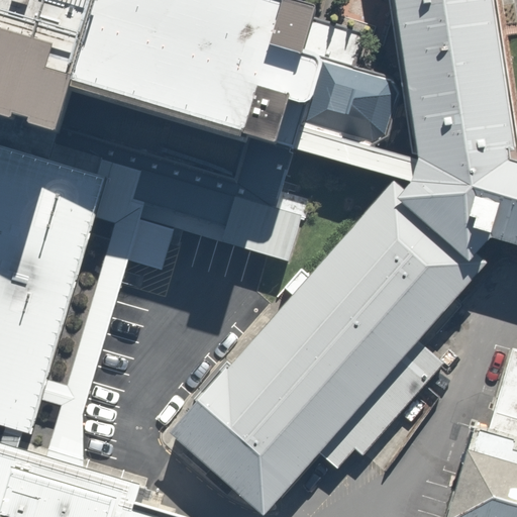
[(410,182),(417,160),(371,147),(389,136),(399,93),(392,78),(357,68),(366,38),(321,25),(311,22),(314,10),(289,3),(290,0),(0,0),(0,147),(48,163),(71,88),(297,149),(410,182)]
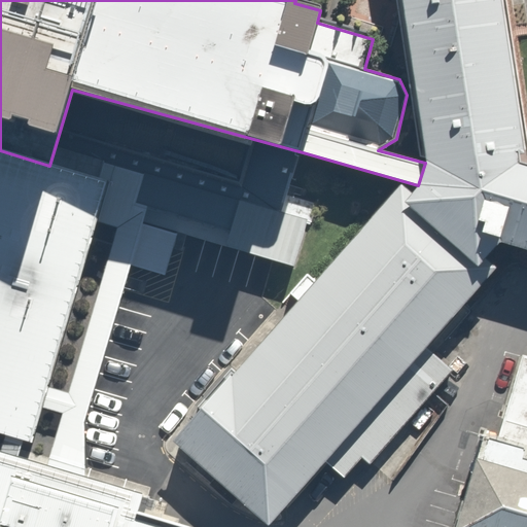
[(501,242),(526,249),(526,141),(503,0),(401,0),(426,161),(425,163),(418,185),(412,194),(486,259),(501,242)]
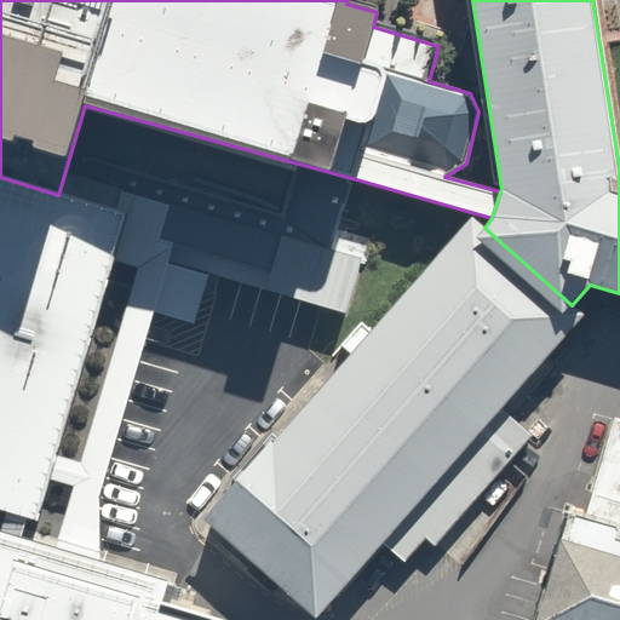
[(207,619),(27,561),(127,216),(58,195),(0,177),(0,619),(207,619)]
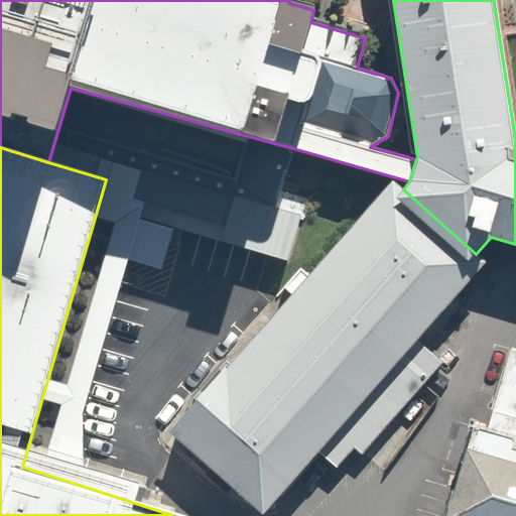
[(403,189),(393,180),(257,341),(170,440),(257,515),(274,515),(335,446),(359,468),(424,392),(399,371),(486,262),(476,254),(403,189)]
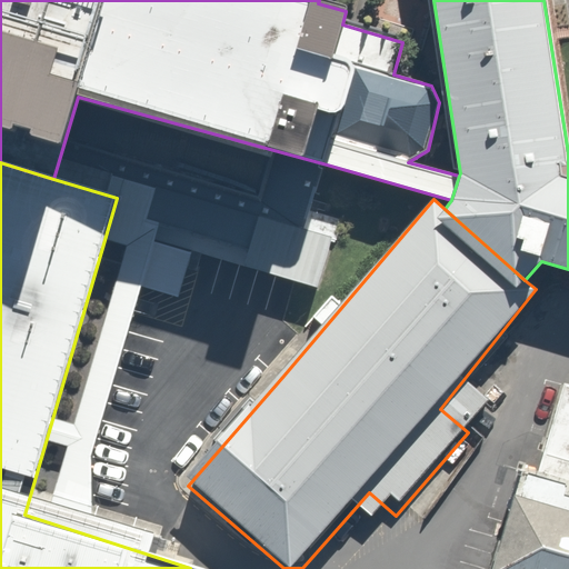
[(567,568),(568,489),(517,473),(491,568),(567,568)]
